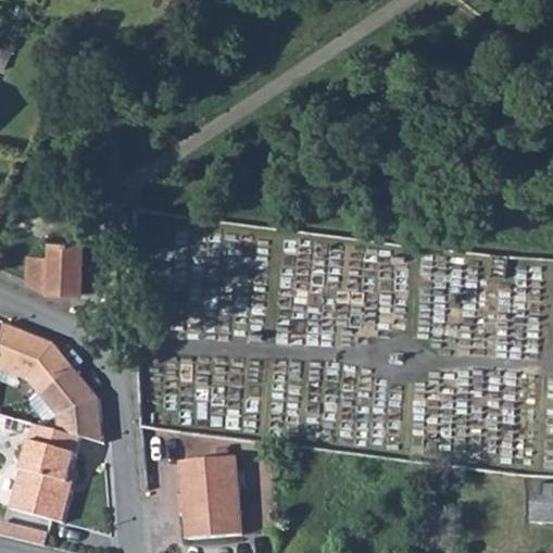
[(9,51),(0,47),(0,65),(2,66),(9,51)]
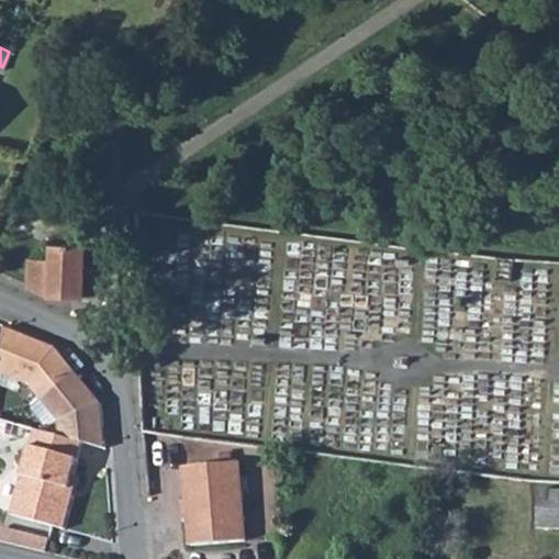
[(26,255),(24,283),(46,293),(80,293),(82,242),(48,241),(48,256),(26,255)]
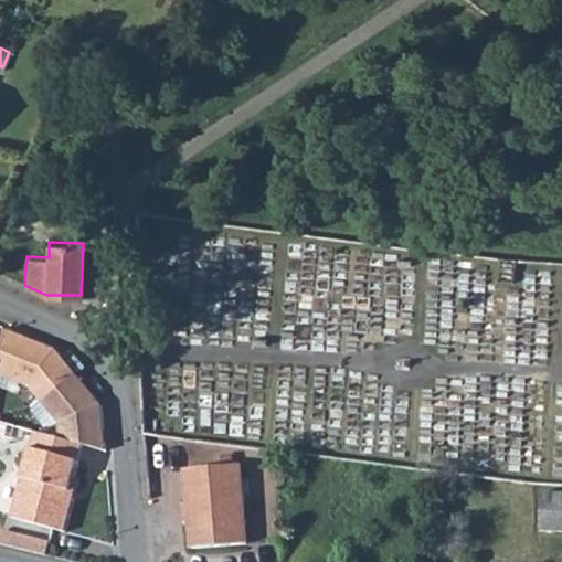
[(53,347),(2,327),(0,340),(0,372),(27,383),(38,398),(71,369),(53,347)]
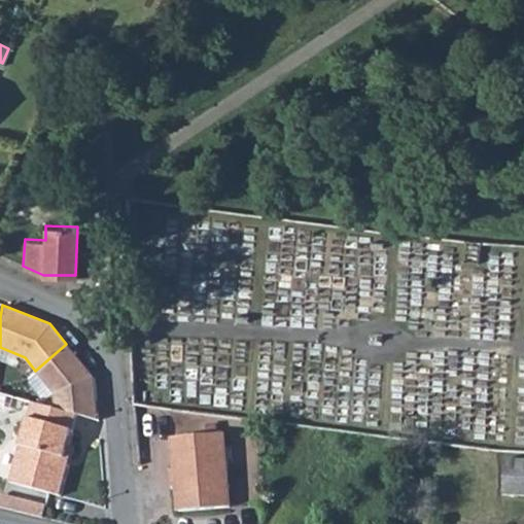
[(66,344),(35,371),(53,391),(54,407),(75,412),(96,418),(92,376),(67,344),(66,344)]
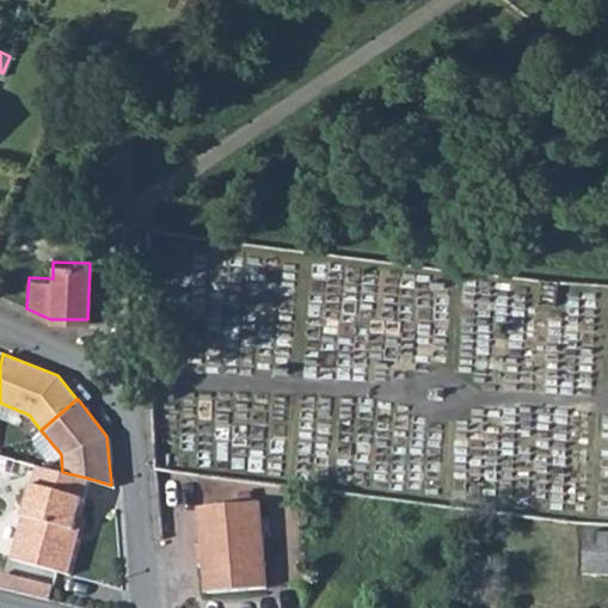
[(62,472),(35,464),(8,557),(67,572),(77,536),(71,535),(87,478),(62,472)]
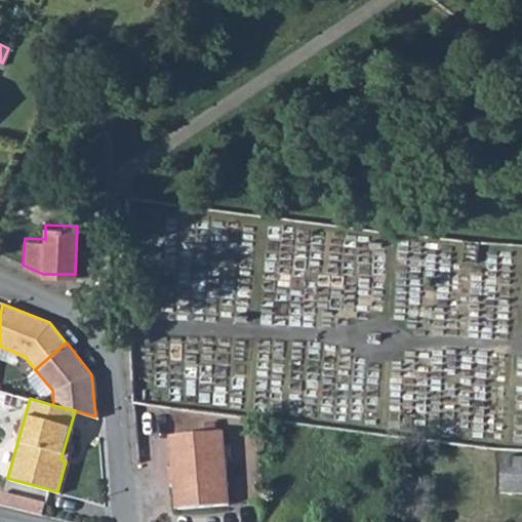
[(169,433),(175,507),(227,503),(221,429),(213,430),(212,420),(203,422),(204,431),(169,433)]
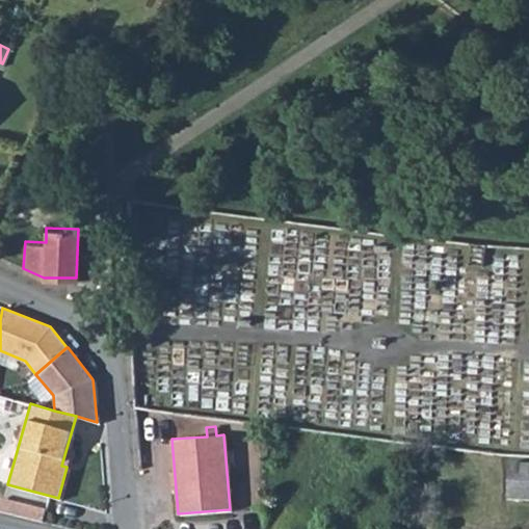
[(528,460),(507,460),(505,497),(528,498),(528,460)]
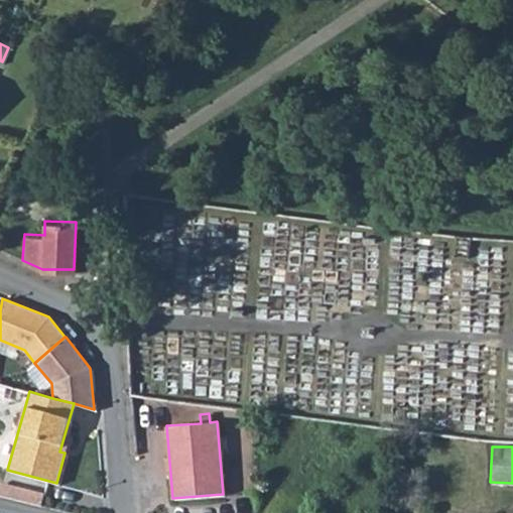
[(0,494),(40,505),(42,495),(0,484),(0,494)]
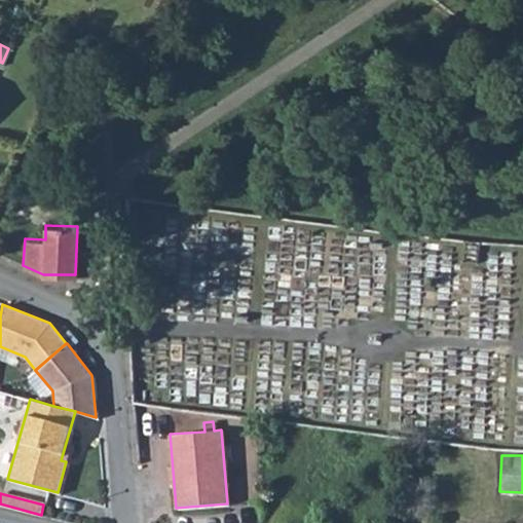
All buildings are outlined.
